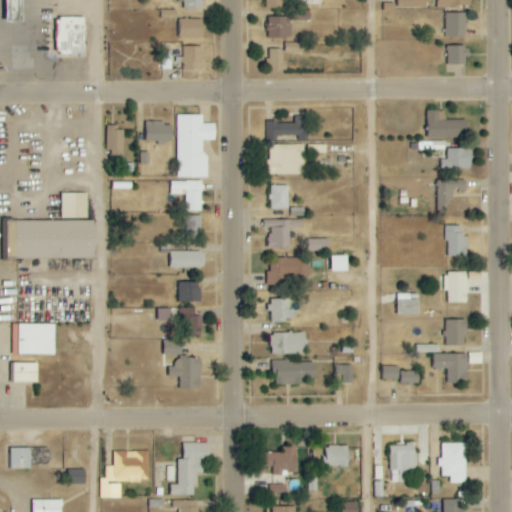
[(21,0),(5,0),(5,22),(21,22),(21,0)]
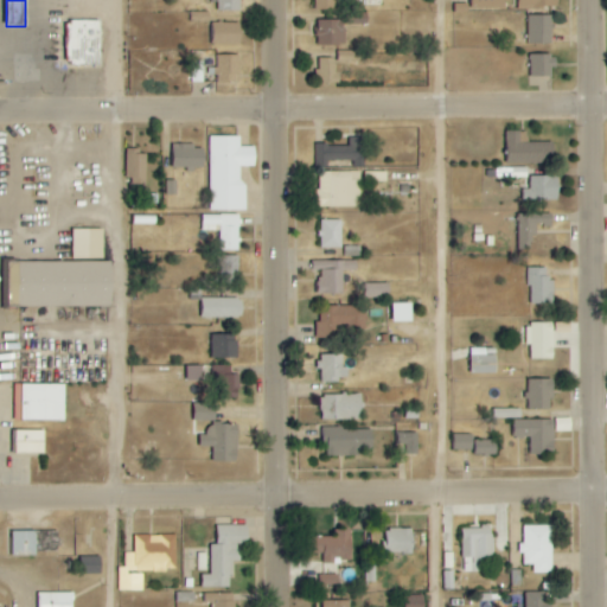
[(241,0),(216,0),(216,11),(241,11),(241,0)]
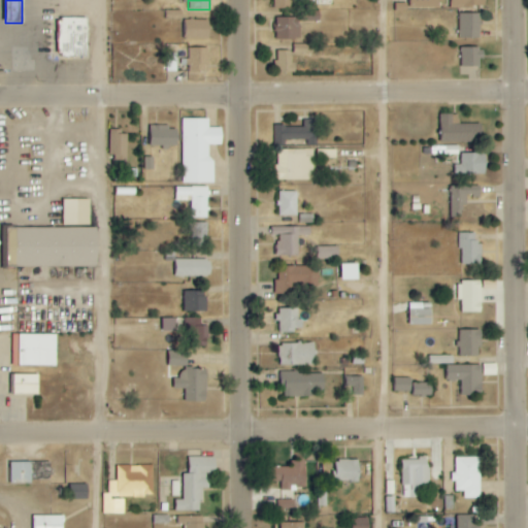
[(291,0),(273,0),(273,8),(291,8),(291,0)]
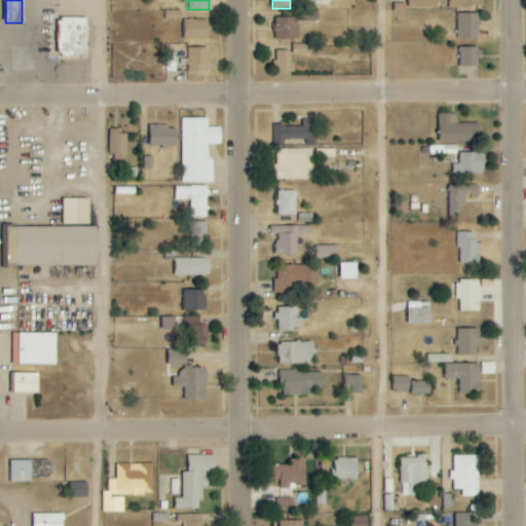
[(449,0),(449,6),(483,8),(483,0),(449,0)]
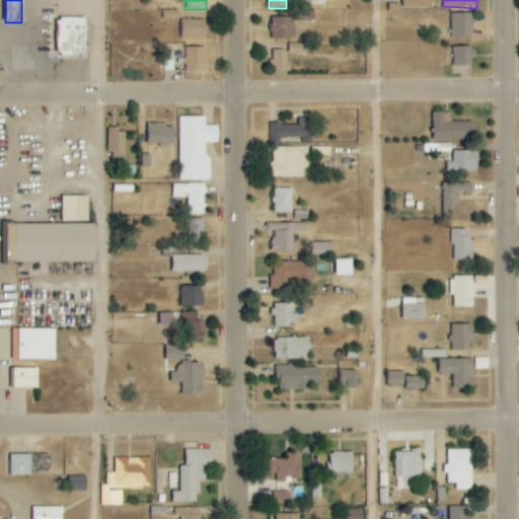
[(164,20),(178,19),(178,11),(163,12),(164,20)]
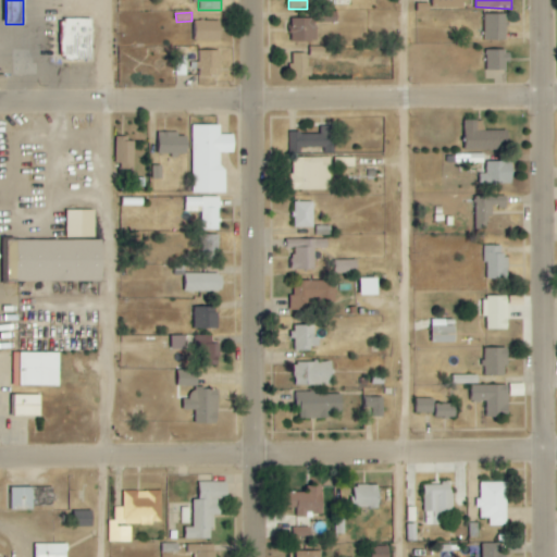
[(485,41),(507,40),(507,14),(484,14),(485,41)]
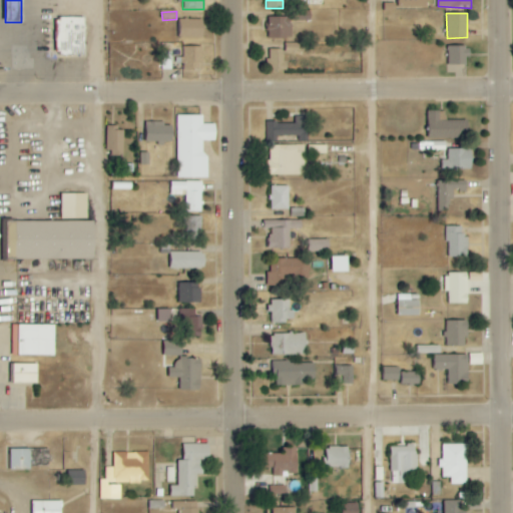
[(268,18),(269,39),(292,38),(292,17),(268,18)]
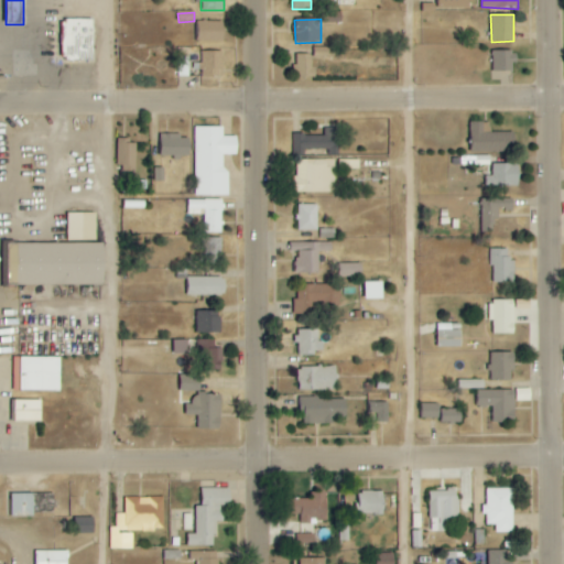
[(90,61),(90,20),(60,20),(60,61),(90,61)]
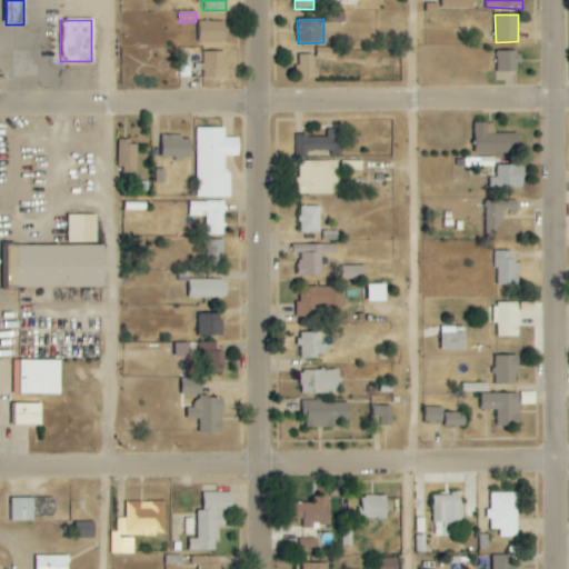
[(225,22),(197,22),(197,42),(225,42),(225,22)]
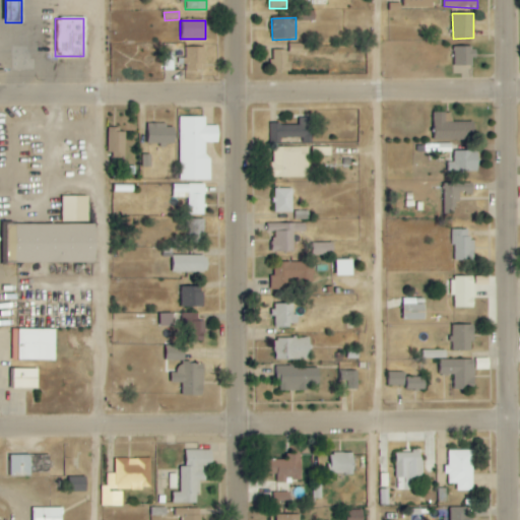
[(309,44),(289,44),(288,53),(309,53),(309,44)]
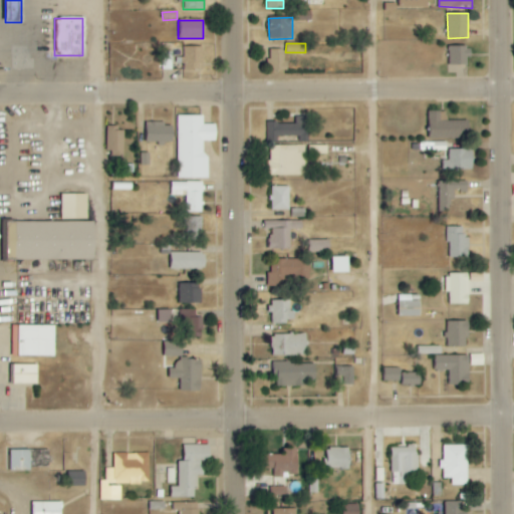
[(203,46),(183,47),(184,70),(203,69),(203,46)]
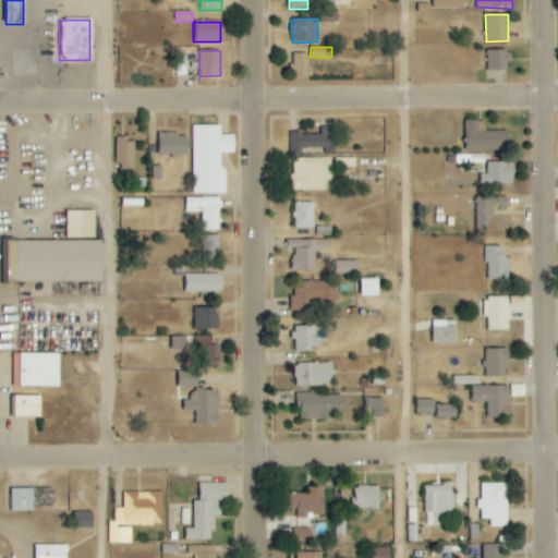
[(488,71),(510,70),(509,50),(487,51),(488,71)]
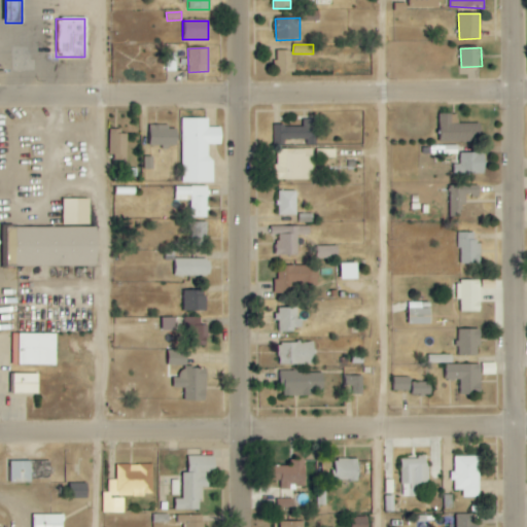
[(292,72),(292,50),(277,50),(278,72),(292,72)]
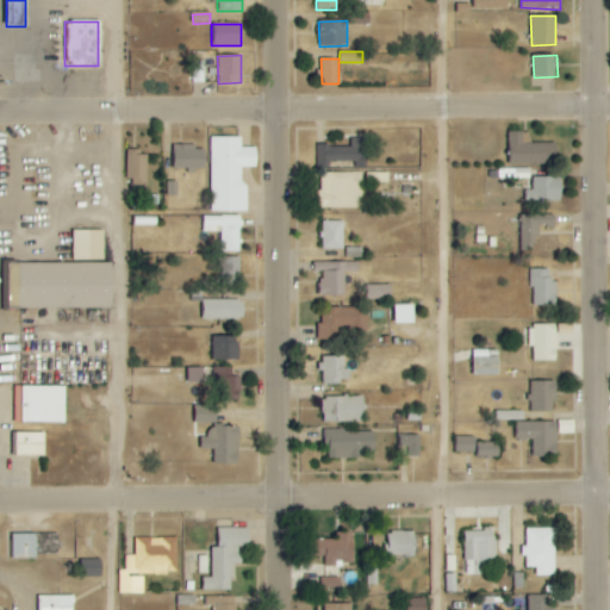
[(509,165),(556,166),(556,143),(530,143),(530,132),(509,132),(509,165)]
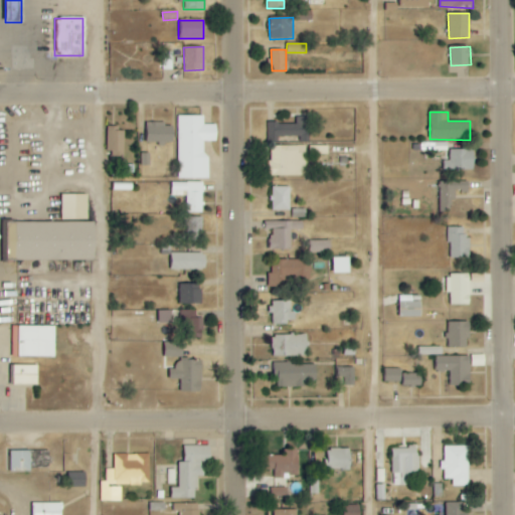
[(178,179),(207,178),(207,141),(217,141),(216,125),(204,125),(204,116),(177,116),(178,179)]
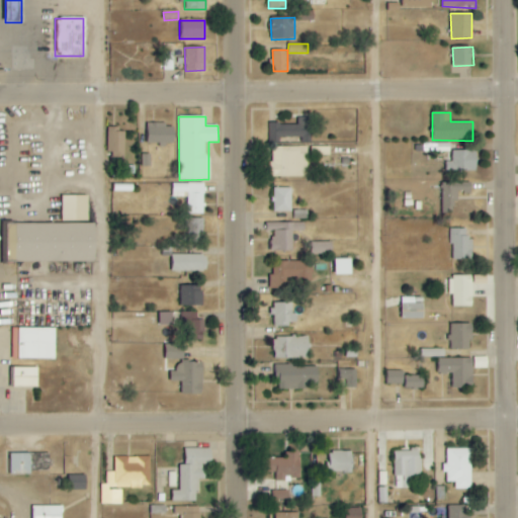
[(269,123),(270,138),(300,138),(300,143),(310,143),(309,116),(296,116),(297,123),(269,123)]
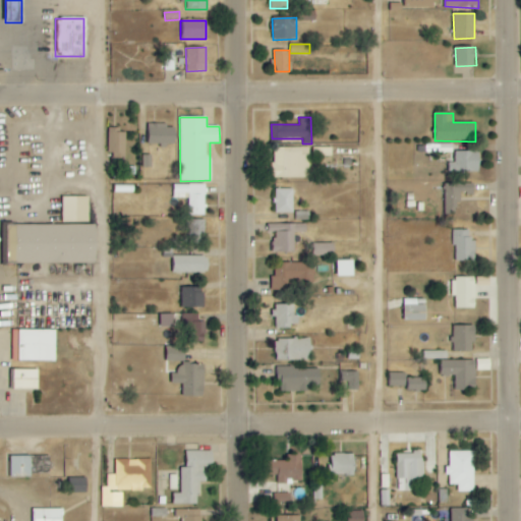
[(148,143),(175,145),(175,125),(149,124),(148,143)]
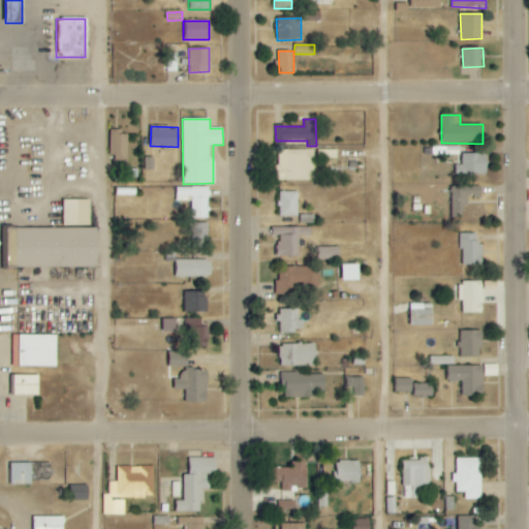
[(110,160),(127,160),(127,131),(110,131),(110,160)]
